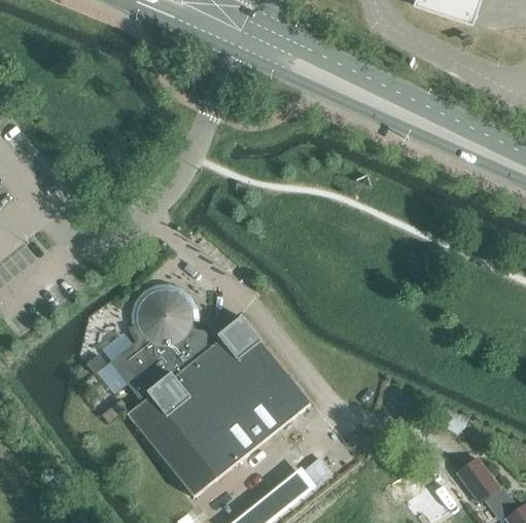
[(471,22),(479,0),(411,0),(410,2),(471,22)]
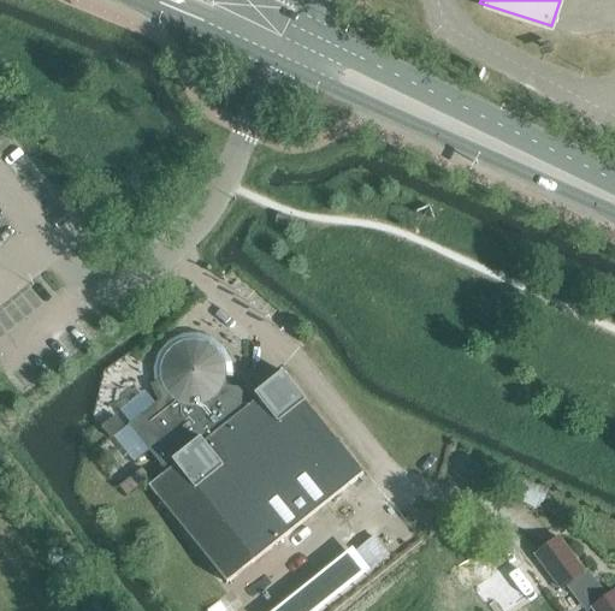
[(195,338),(189,338),(183,339),(177,342),(172,345),(167,349),(164,355),(161,360),(161,366),(163,375),(163,377),(151,380),(159,396),(153,401),(137,413),(129,420),(128,421),(148,446),(161,464),(172,456),(176,461),(147,482),(225,580),(255,556),(344,485),(362,470),(305,398),(303,397),(305,396),(282,368),(254,390),(256,395),(244,404),(242,401),(229,385),(222,378),(223,373),(223,367),(222,361),(219,355),(216,350),(212,345),(207,342),(201,339),(195,338)]
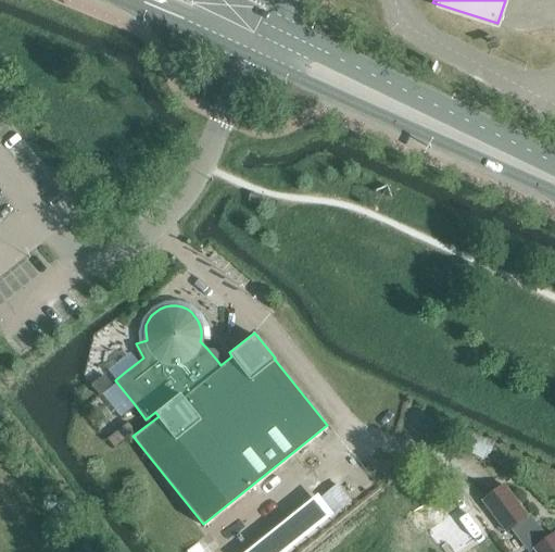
[(101,373),(90,383),(99,393),(110,385),(109,380),(104,376),(101,373)]
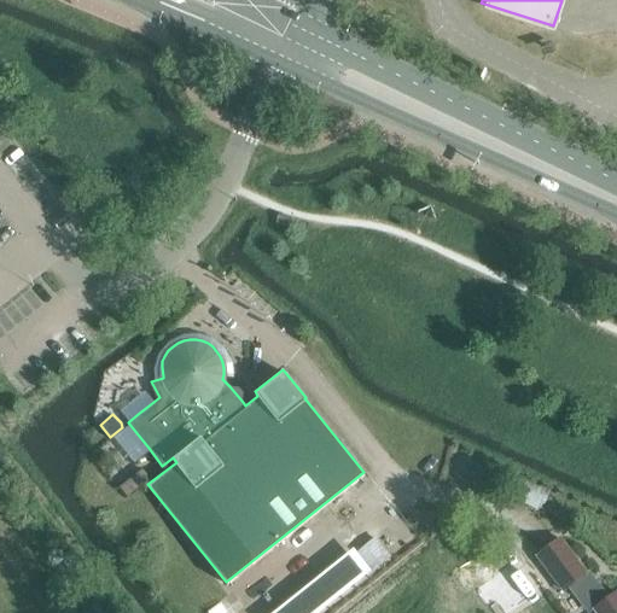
[(126,494),(149,476),(141,466),(118,484),(126,494)]
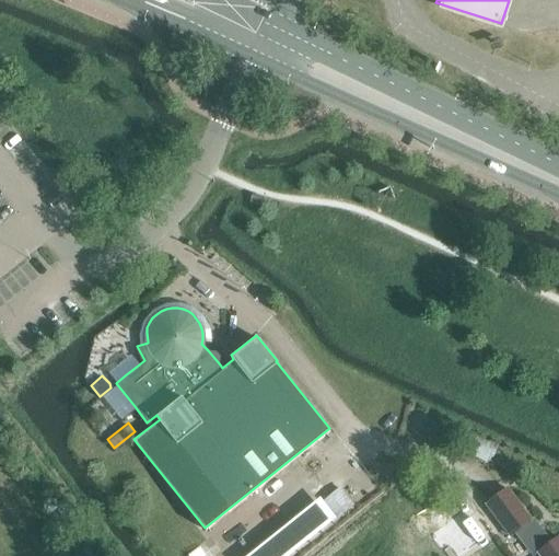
[(509,533),(530,517),(505,486),(485,501),(509,533)]
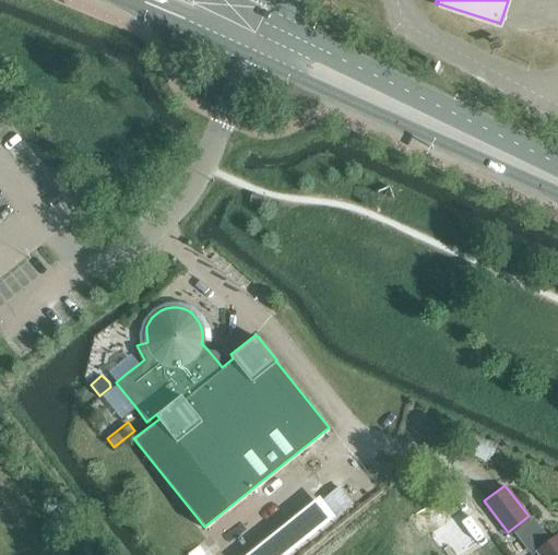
[(557,554),(557,534),(557,533),(535,548),(539,554),(557,554)]
